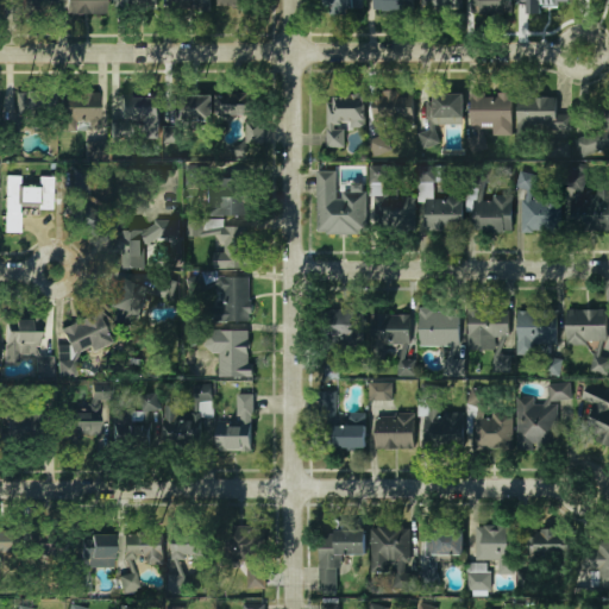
[(22,0),(22,13),(52,13),(52,0),(22,0)]
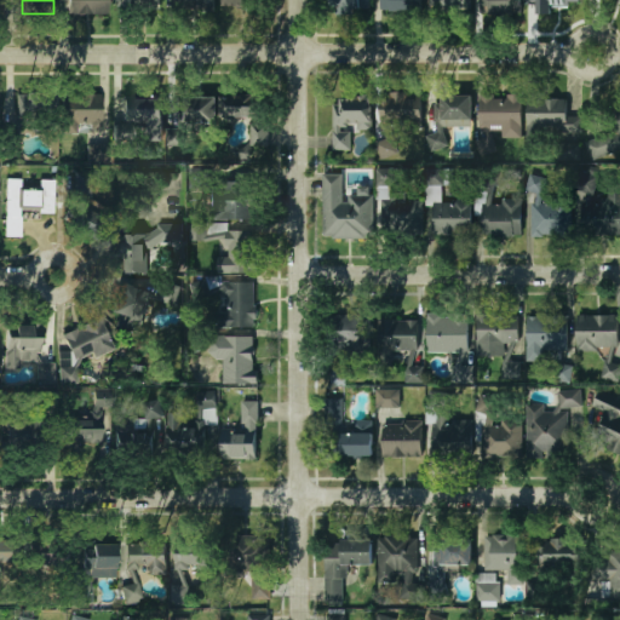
[(107,15),(107,0),(67,0),(67,15),(107,15)]
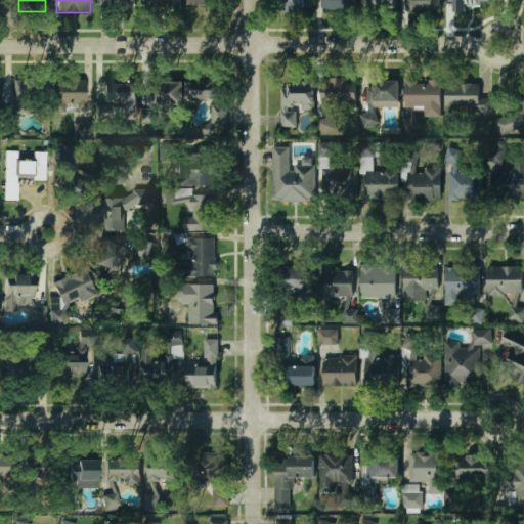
[(106,0),(106,9),(135,9),(135,0),(106,0)]
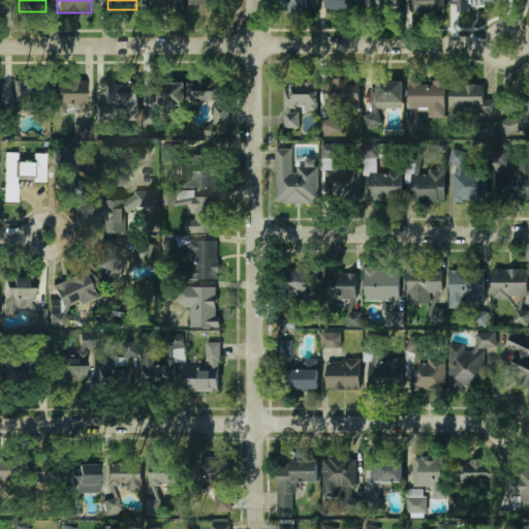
[(184,0),(150,0),(150,9),(184,9),(184,0)]
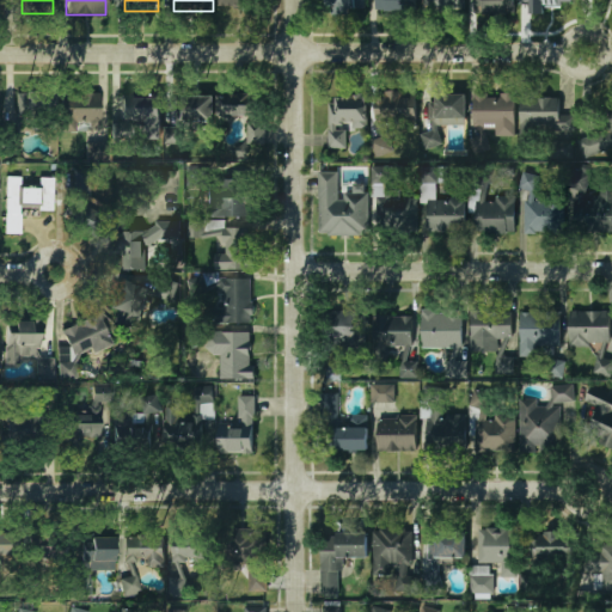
[(324,0),(324,12),(367,12),(367,0),(324,0)]
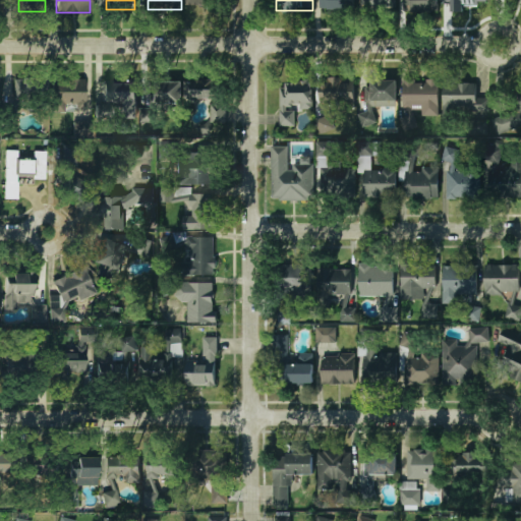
[(319,0),(319,10),(354,10),(354,0),(319,0)]
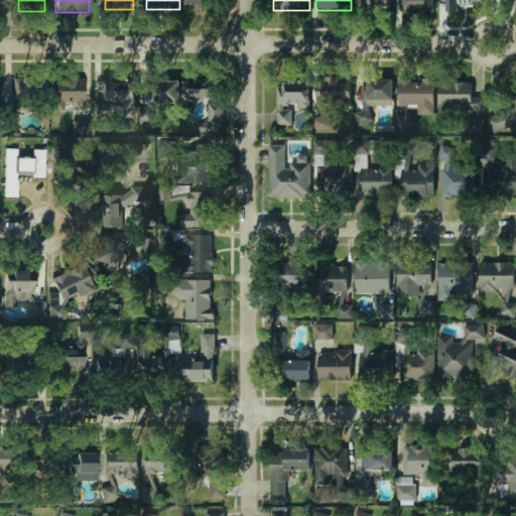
[(390,10),(390,0),(359,0),(359,10),(390,10)]
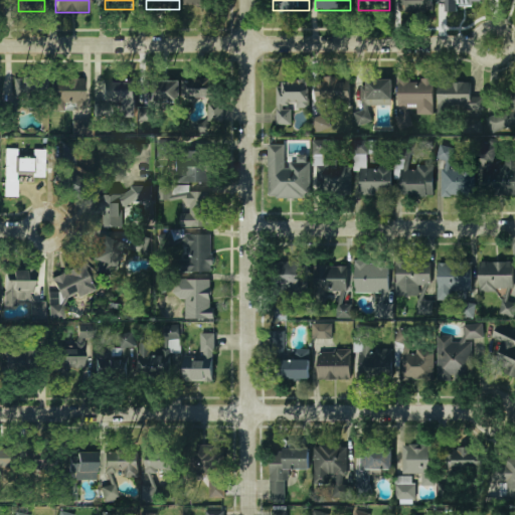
[(433,10),(433,0),(403,0),(403,10),(433,10)]
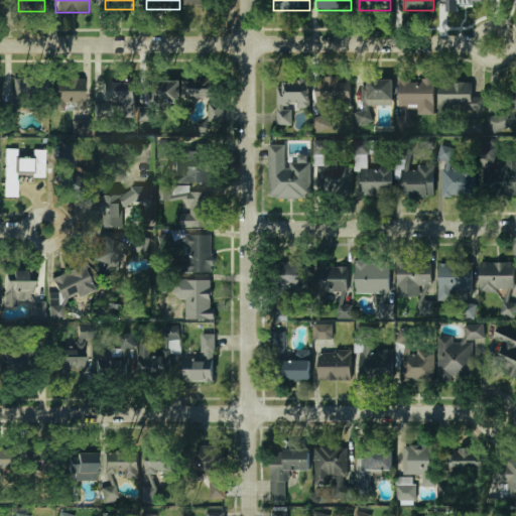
[(438,0),(438,3),(446,3),(447,12),(460,11),(460,6),(475,6),(475,1),(485,0),(484,0),(438,0)]
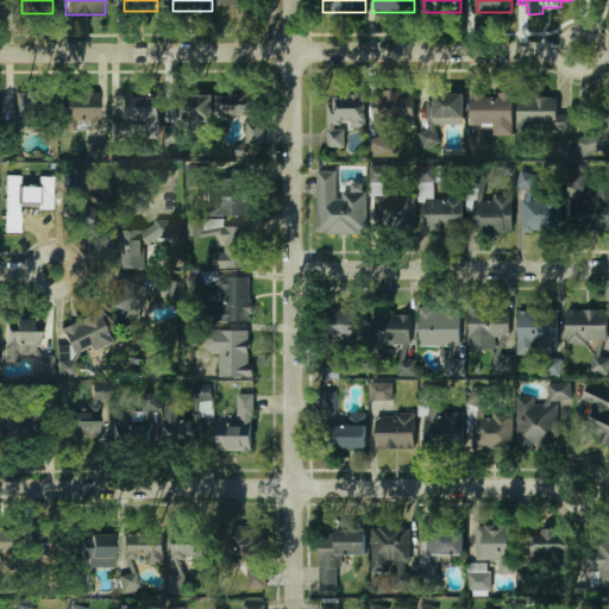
[(52,90),(25,90),(25,114),(52,114),(52,90)]
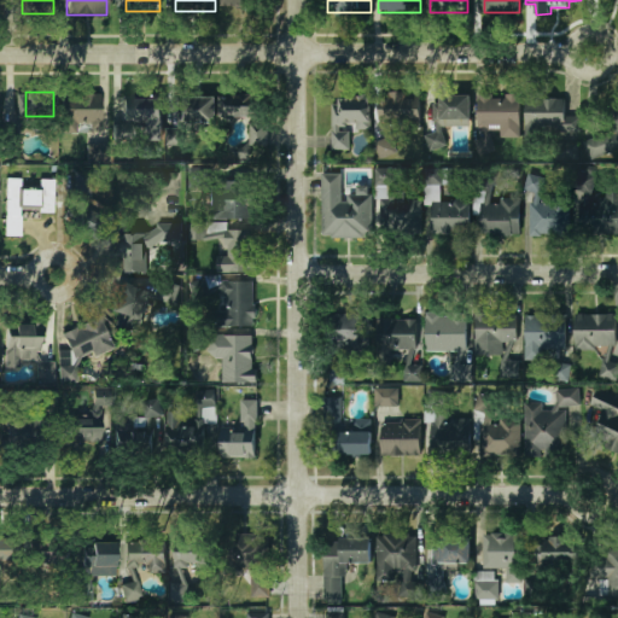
[(383,92),(382,129),(420,130),(421,93),(383,92)]
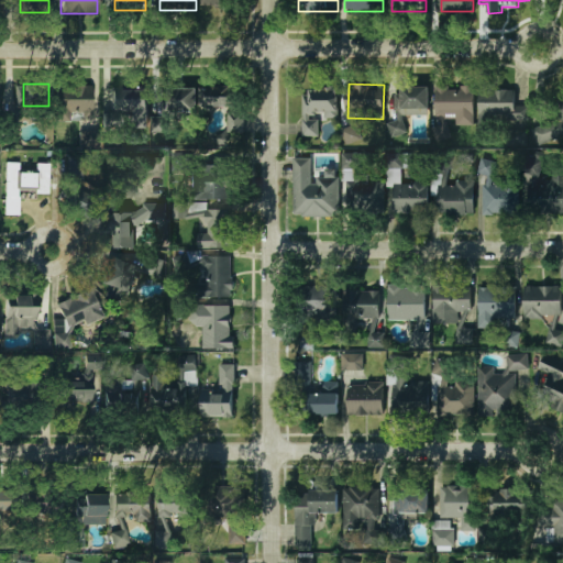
[(54,122),(87,122),(87,86),(54,86),(54,122)]
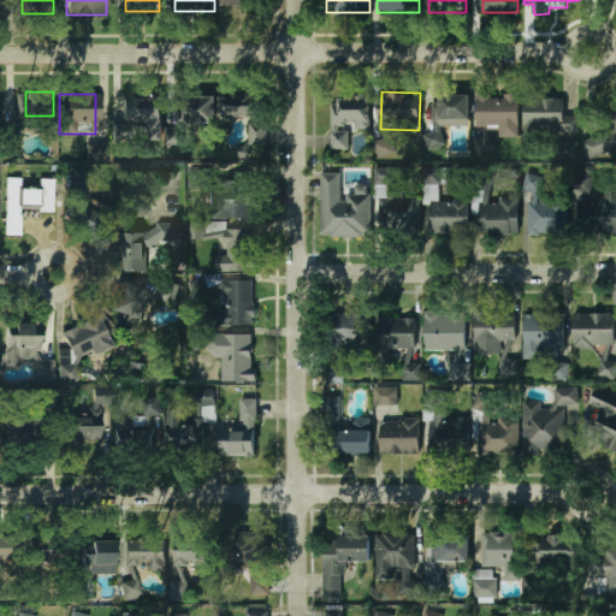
[(248,117),(248,143),(265,144),(266,95),(218,94),(218,116),(248,117)]
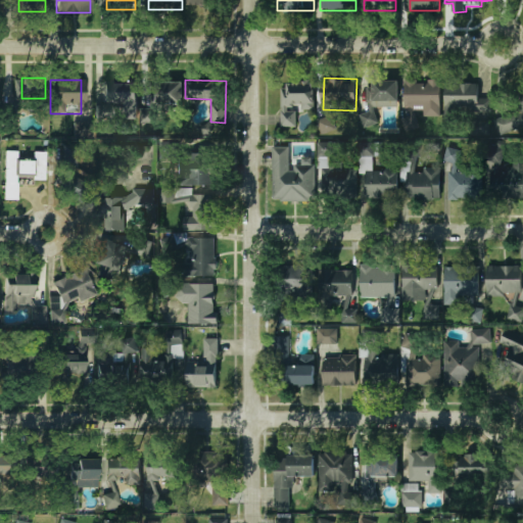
[(403,123),(415,123),(415,116),(438,116),(439,80),(405,80),(403,123)]
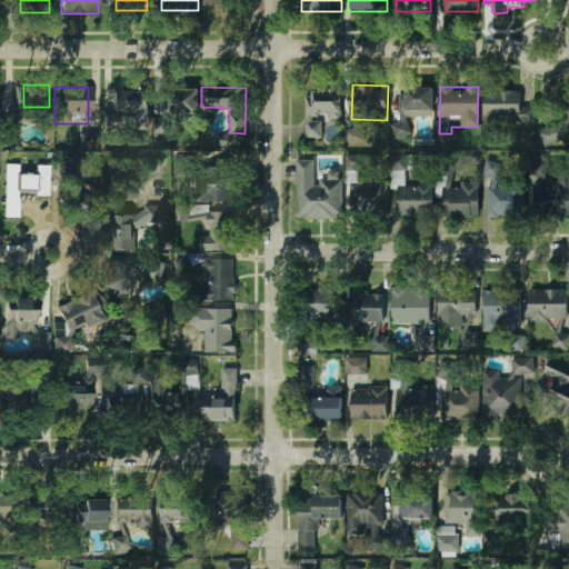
[(432,88),(399,89),(399,122),(392,122),(393,137),(408,137),(408,117),(432,117),(432,88)]
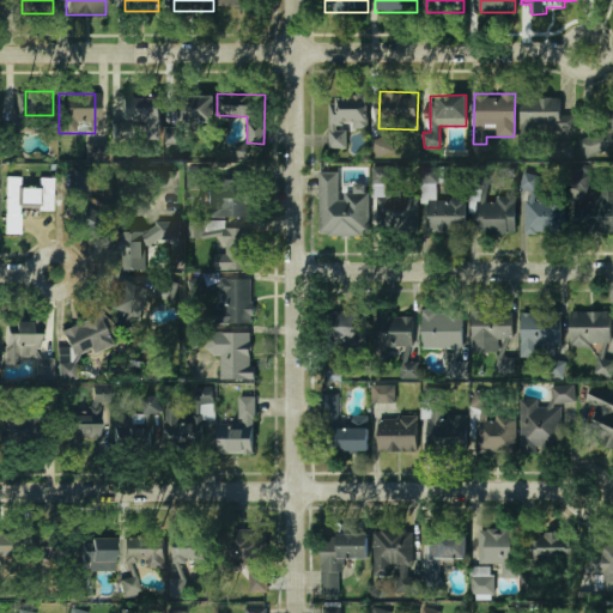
[(119,120),(161,120),(161,97),(119,97),(119,120)]
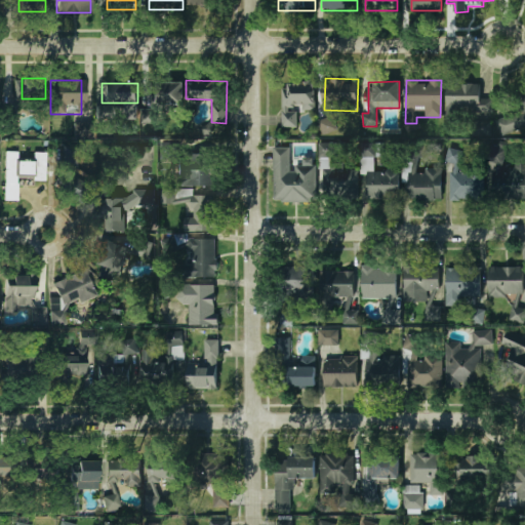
[(158,104),(185,103),(184,83),(158,83),(158,104)]
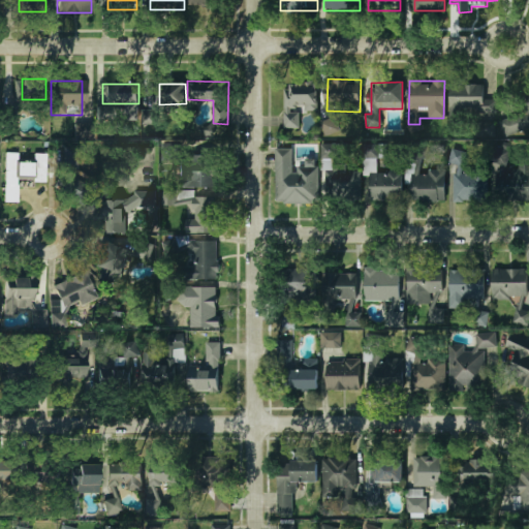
[(284,128),(299,128),(299,112),(316,112),(316,85),(283,85),(284,128)]
